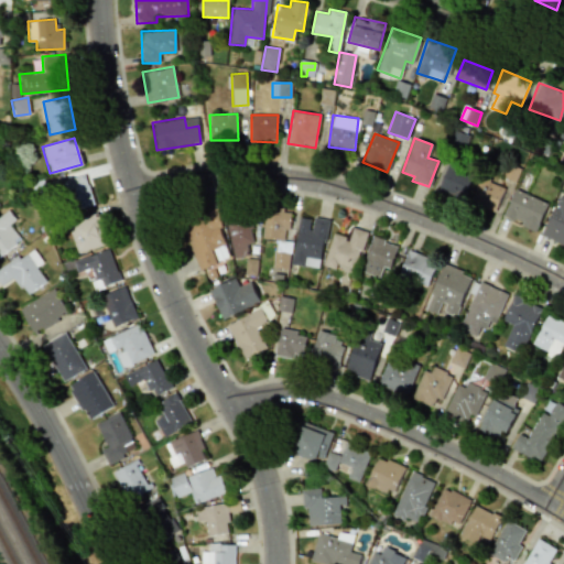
[(462,199),(473,174),(447,164),(436,188),(462,199)]
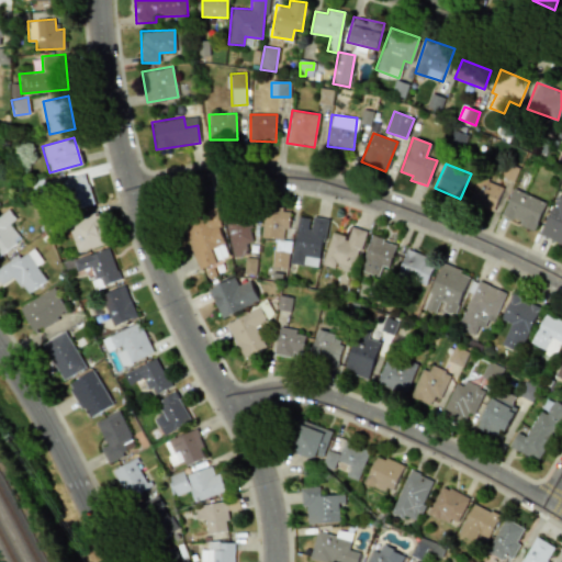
[(83,173),(92,203),(55,213),(51,200),(66,195),(60,179),(83,173)]
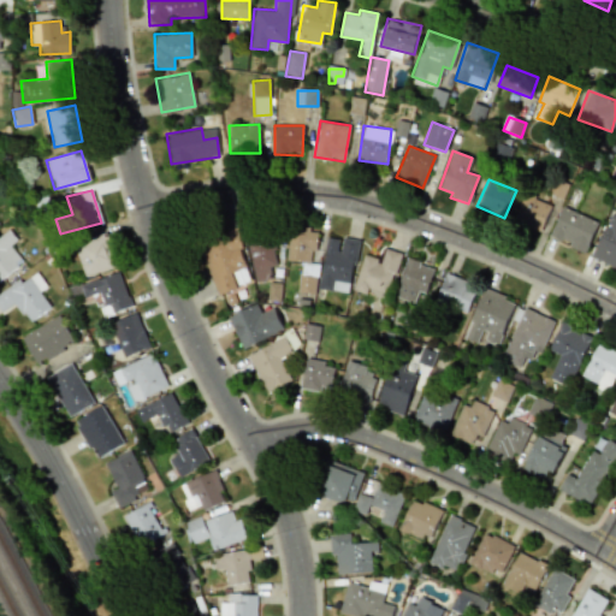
[(549,202),(521,195),(514,221),(542,229),(549,202)]
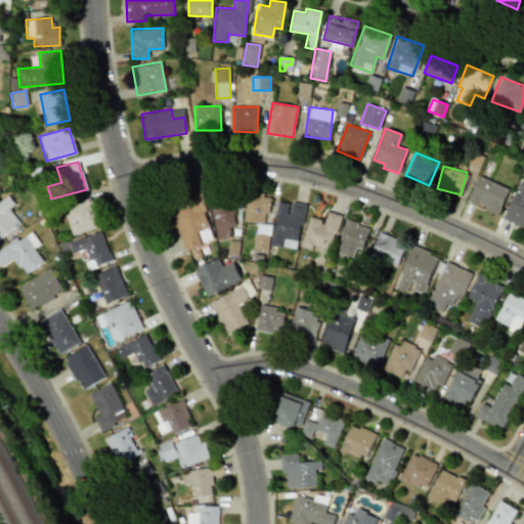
[(467,200),(497,213),(509,188),(478,175),(467,200)]
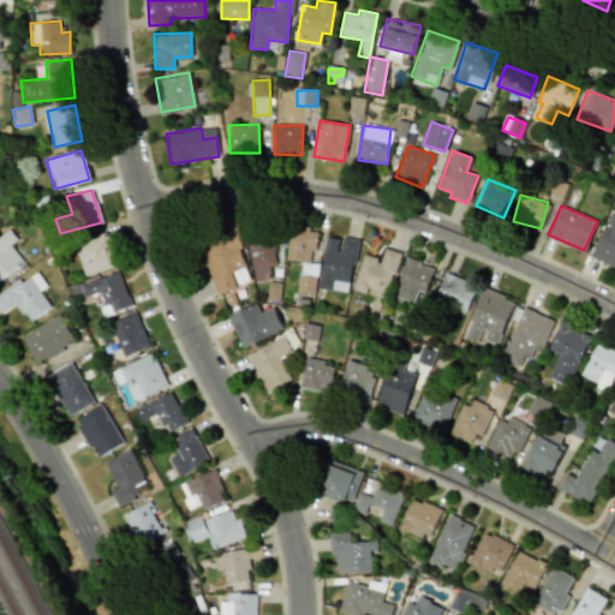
[(614,267),(614,215),(609,213),(590,257),(614,267)]
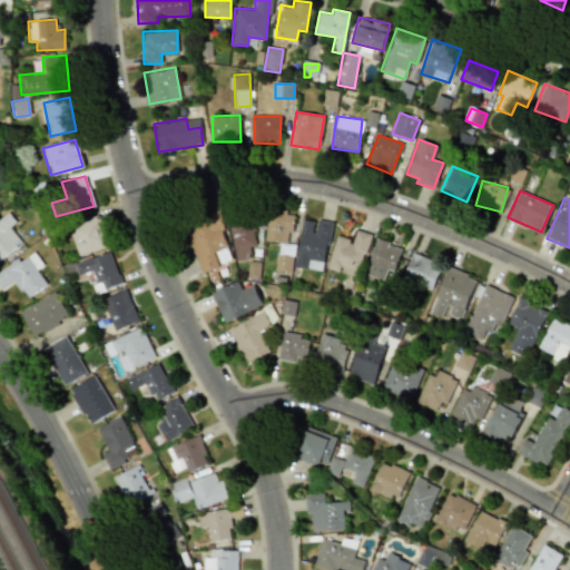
[(248,210),(226,215),(236,261),(249,257),(248,247),(256,245),(248,210)]
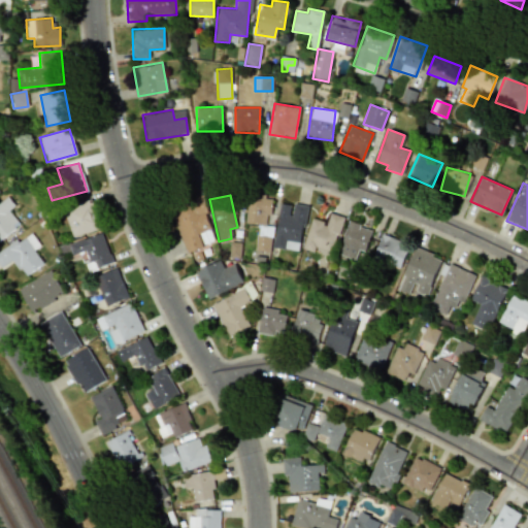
[(245,223),(258,224),(257,250),(270,251),(271,227),(268,227),(270,196),(248,195),(245,223)]
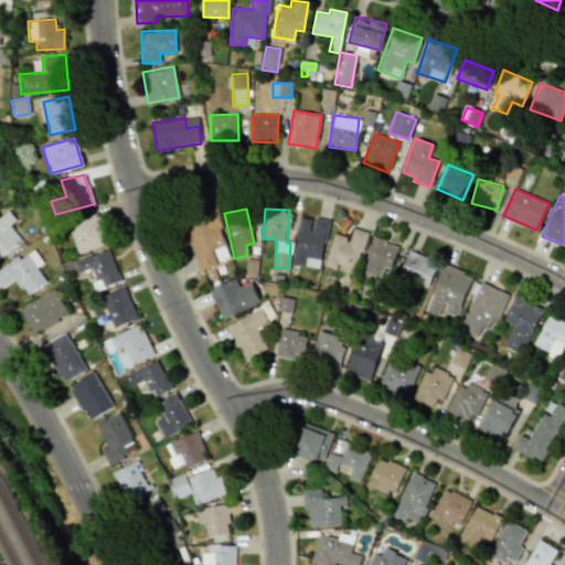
[(8,225),(14,220),(7,210),(0,214),(0,254),(20,241),(8,225)]
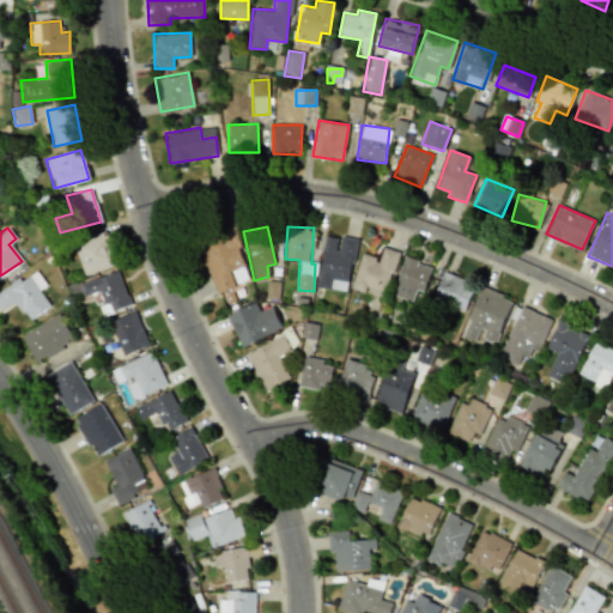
[(217,292),(252,280),(232,228),(198,241),(217,292)]
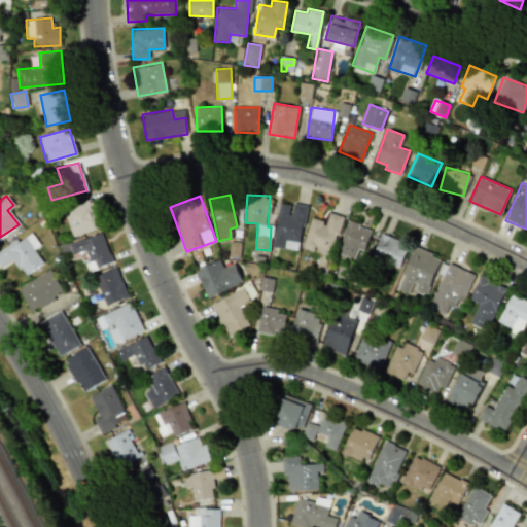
[(89,197),(100,226),(73,237),(62,207),(89,197)]
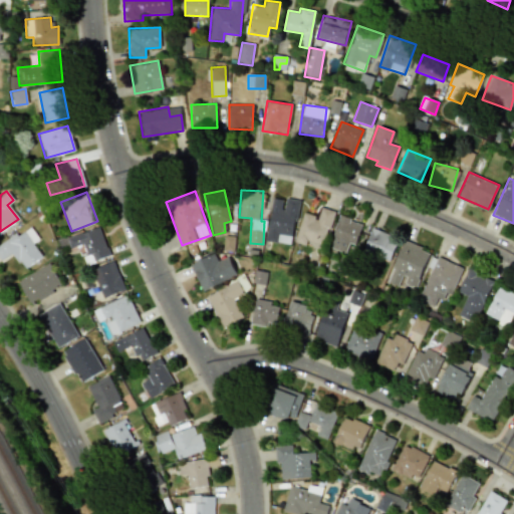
[(299,200),(284,197),(284,199),(273,197),(265,240),(290,244),(299,200)]
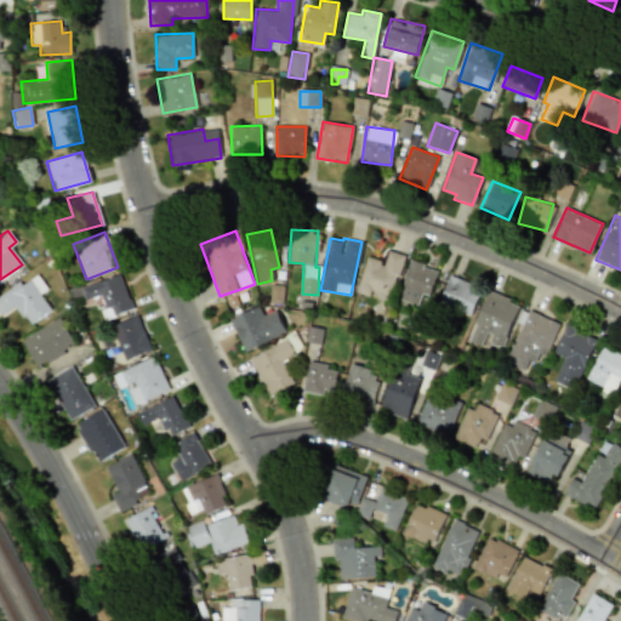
[(403,255),(387,250),(383,261),(366,256),(355,292),(369,296),(371,290),(391,296),(403,255)]
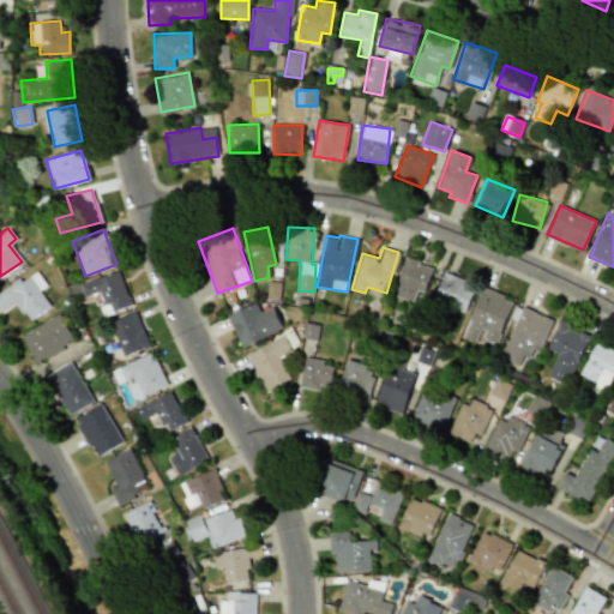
[(413,302),(416,290),(425,293),(432,266),(405,258),(393,296),(413,302)]
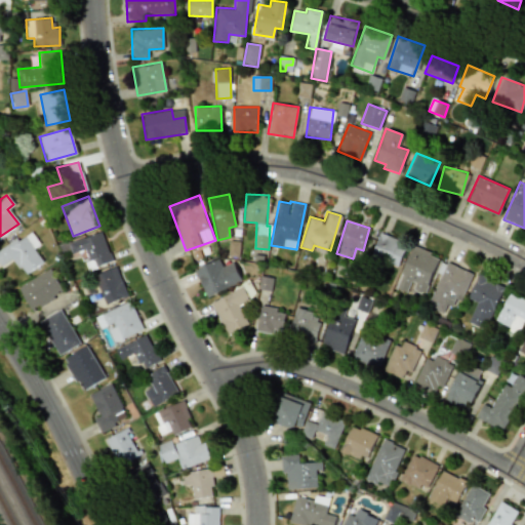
[(42,261),(33,248),(39,244),(30,230),(0,249),(0,266),(12,258),(24,275),(42,261)]
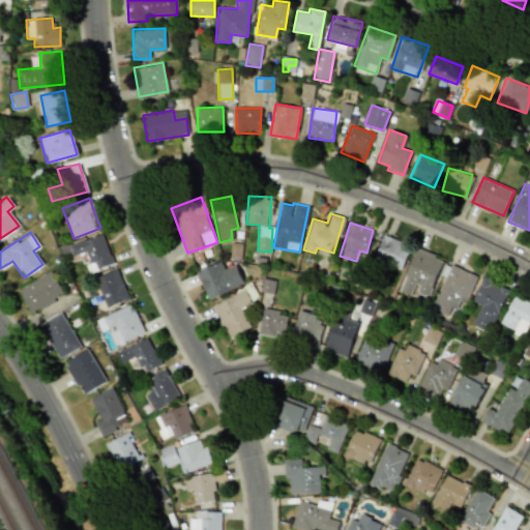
[(68,245),(101,232),(114,262),(94,270),(86,251),(72,256),(68,245)]
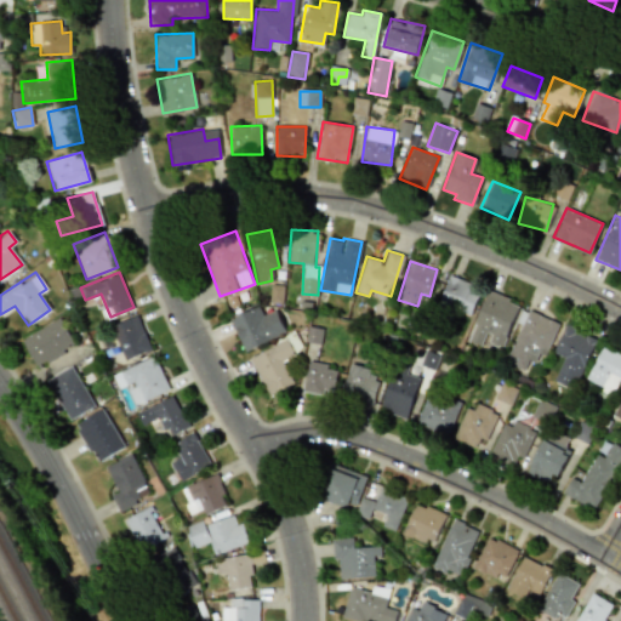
[(472,313),(478,291),(468,288),(471,281),(446,275),(439,305),(472,313)]
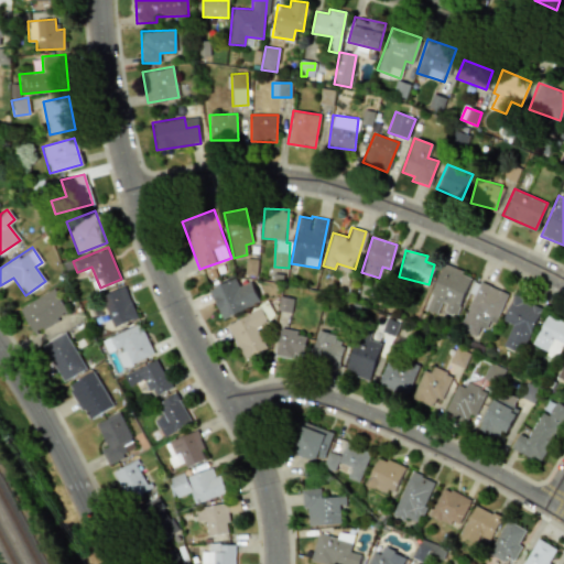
[(425,310),(438,315),(441,310),(456,316),(472,275),(443,264),(425,310)]
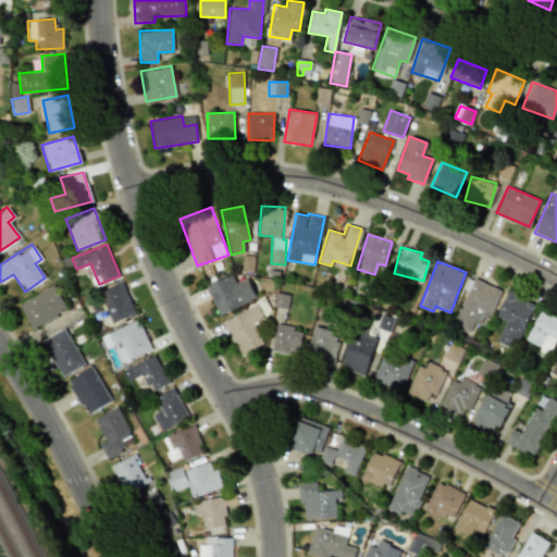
[(257,297),(247,277),(236,283),(232,274),(206,286),(220,316),(257,297)]
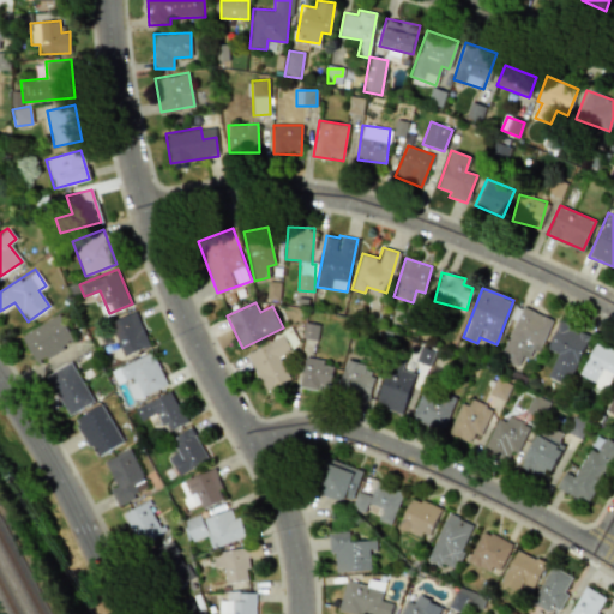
[(551,318),(521,306),(499,359),(517,366),(522,355),(534,360),(551,318)]
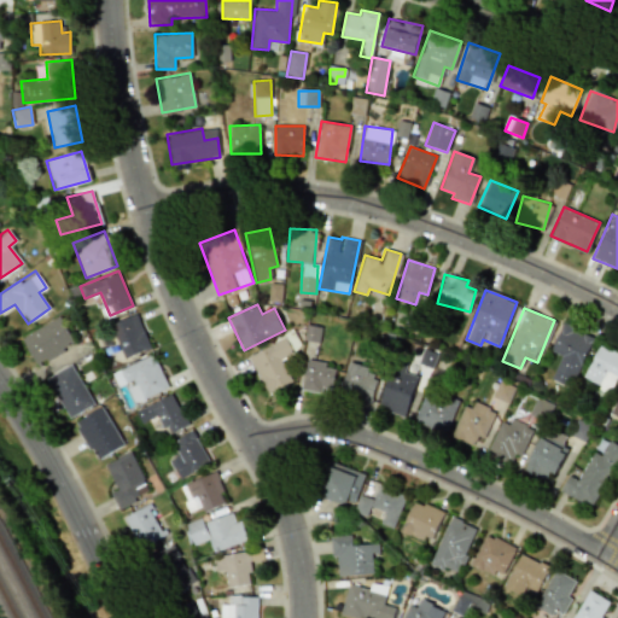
[(110,324),(123,359),(150,348),(135,314),(110,324)]
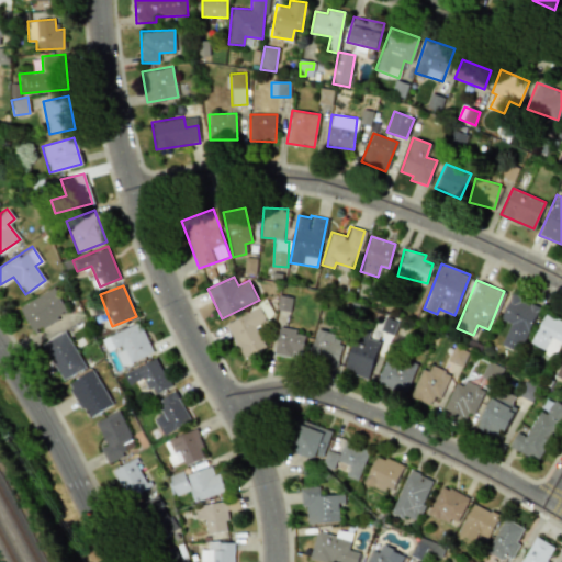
[(32,332),(67,312),(54,288),(19,306),(32,332)]
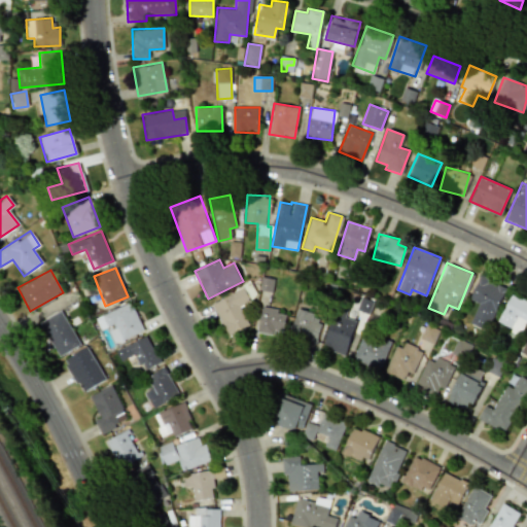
[(505,286),(479,275),(468,299),(478,303),(469,323),(486,330),(505,286)]
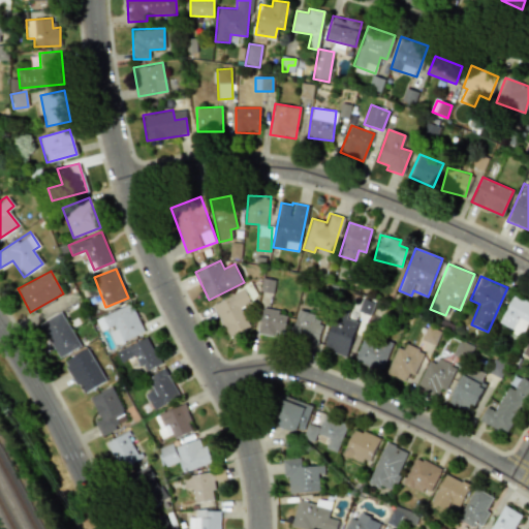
[(250,329),(242,307),(251,303),(246,289),(213,303),(227,338),(250,329)]
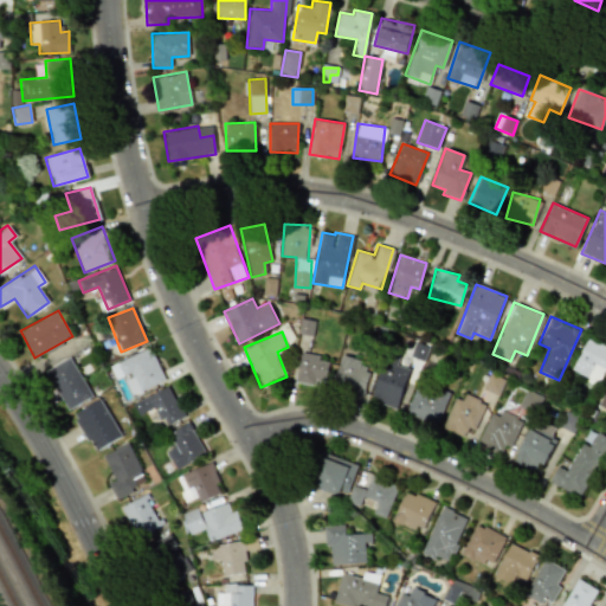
[(571,371),(599,384),(605,367),(605,345),(587,336),(571,371)]
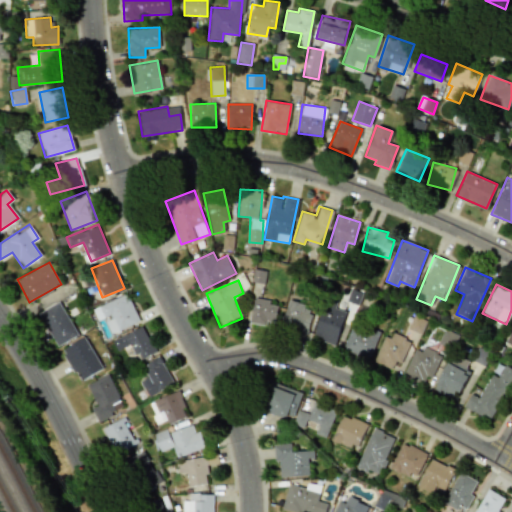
[(92,308),(97,321),(104,319),(110,333),(138,321),(127,293),(92,308)]
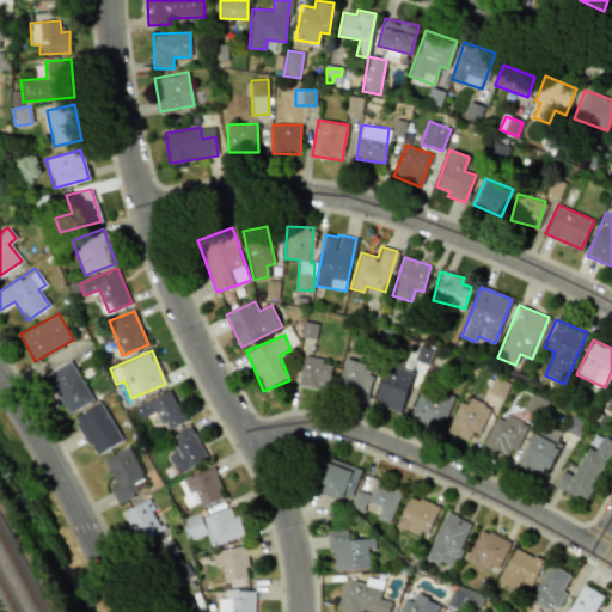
[(331,365),(322,363),(323,357),(303,356),(299,385),(329,387),(331,365)]
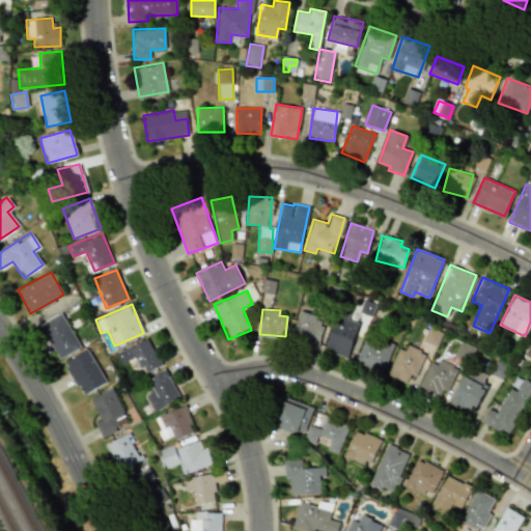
[(291,337),(318,345),(325,325),(314,322),(316,315),(300,310),(291,337)]
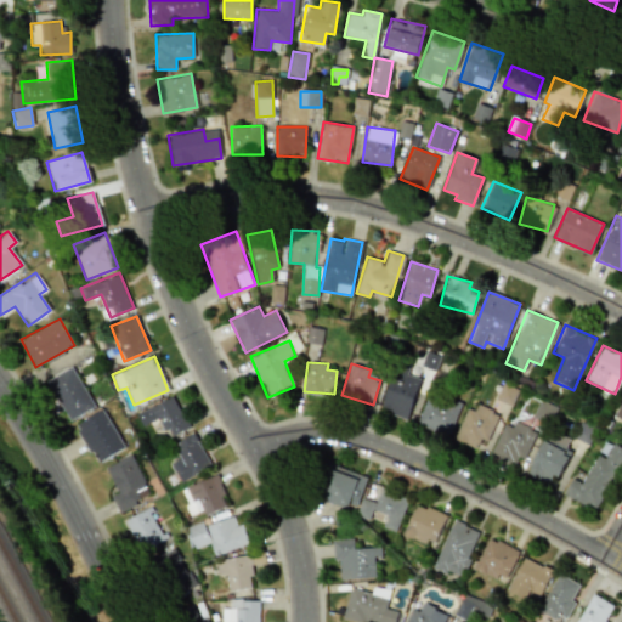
[(45,382),(69,420),(94,406),(71,366),(45,382)]
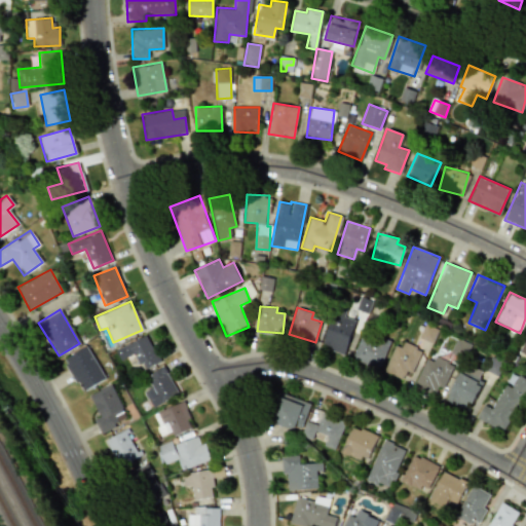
[(355,321),(334,312),(322,346),(343,354),(355,321)]
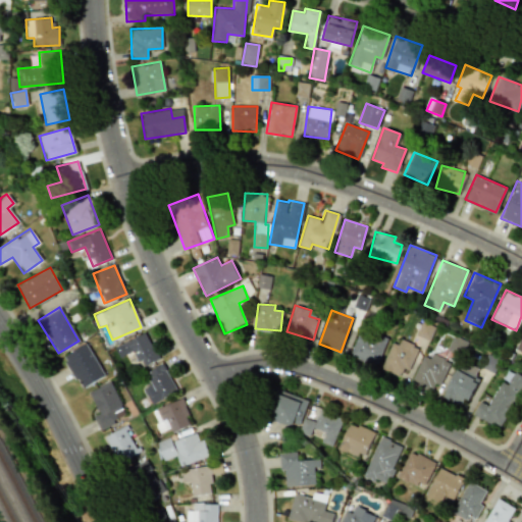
[(376,366),(385,341),(359,330),(350,357),(376,366)]
